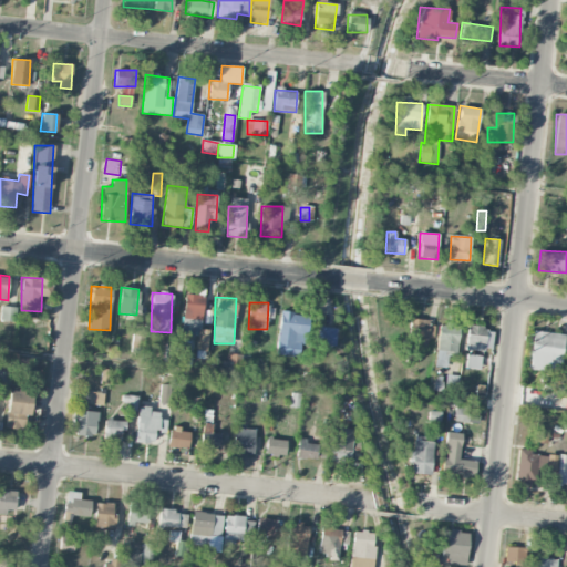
[(0,320),(12,322),(14,307),(1,306),(0,320)]
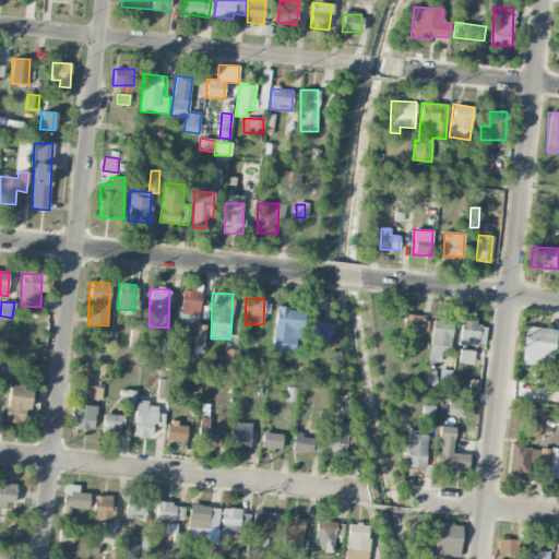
[(272,351),(298,353),(302,310),(276,308),(272,351)]
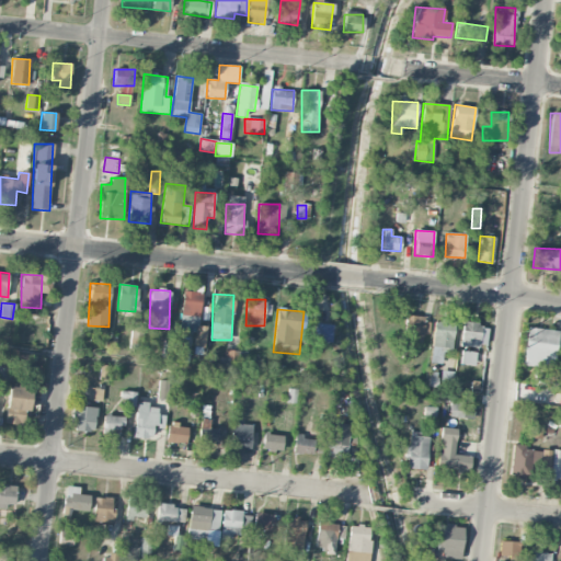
[(407,317),(405,325),(400,325),(398,353),(416,355),(419,334),(428,335),(431,319),(407,317)]
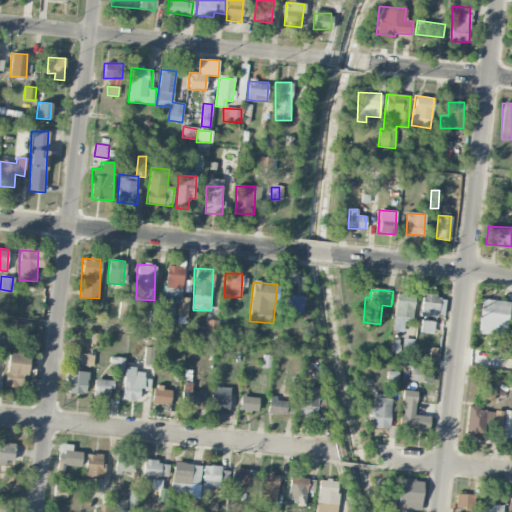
[(395,293),(393,332),(404,332),(404,322),(413,322),(414,294),(395,293)]
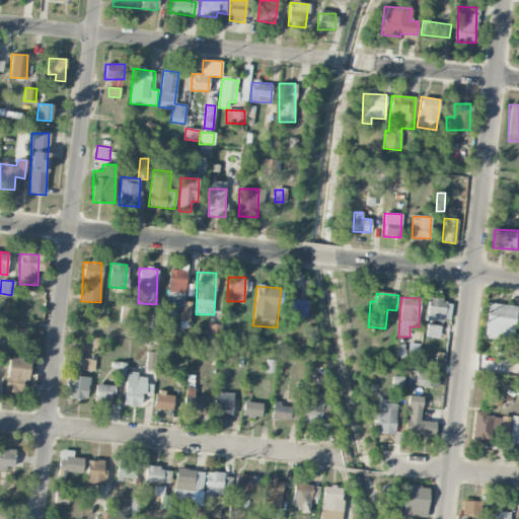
[(452,302),(428,298),(425,318),(449,321),(452,302)]
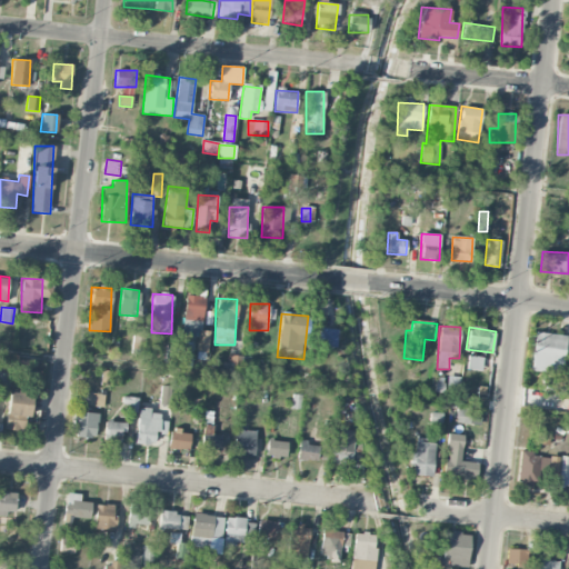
[(320,336),(319,336),(320,347),(337,346),(337,328),(319,329),(320,336)]
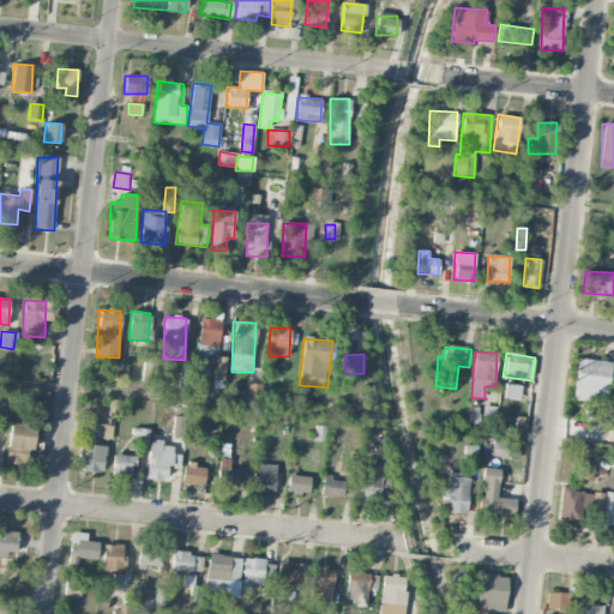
[(226,357),(217,357),(216,379),(224,380),(226,357)]
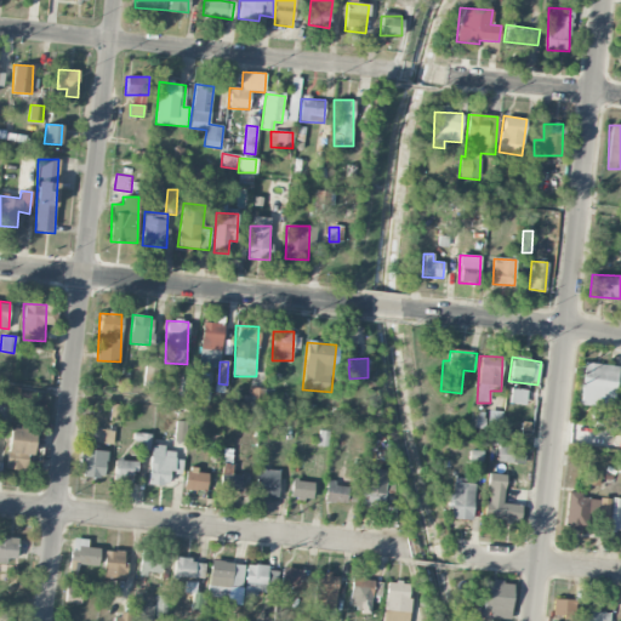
[(615,408),(616,365),(582,364),(580,406),(615,408)]
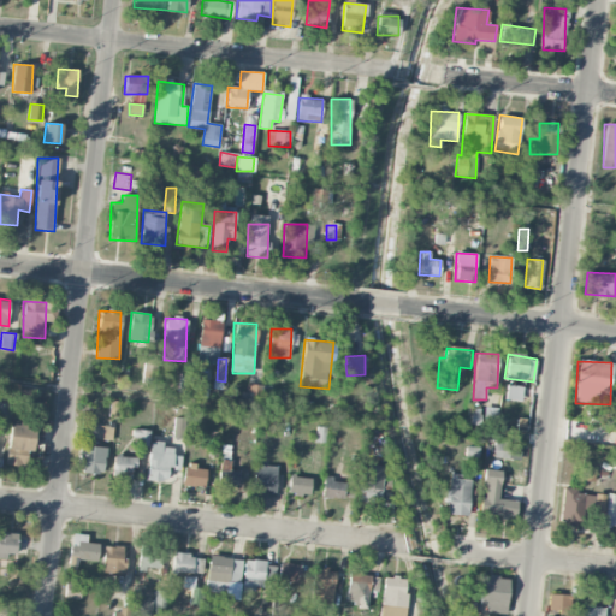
[(243,402),(261,403),(262,385),(244,385),(243,402)]
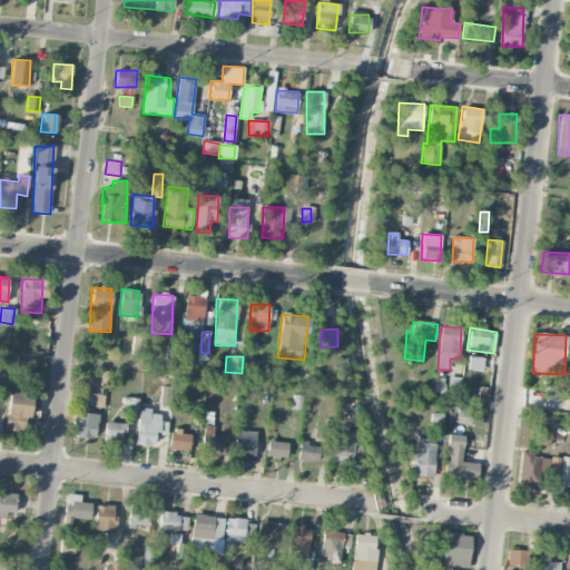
[(468,370),(479,371),(479,357),(469,356),(468,370)]
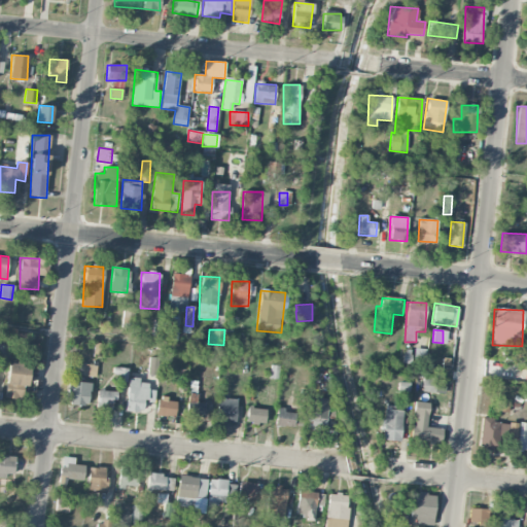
[(0,353),(8,354),(9,334),(0,334),(0,353)]
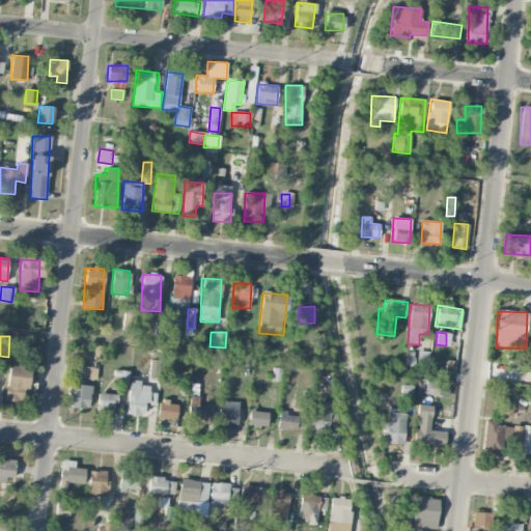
[(164,379),(164,361),(150,360),(149,378),(164,379)]
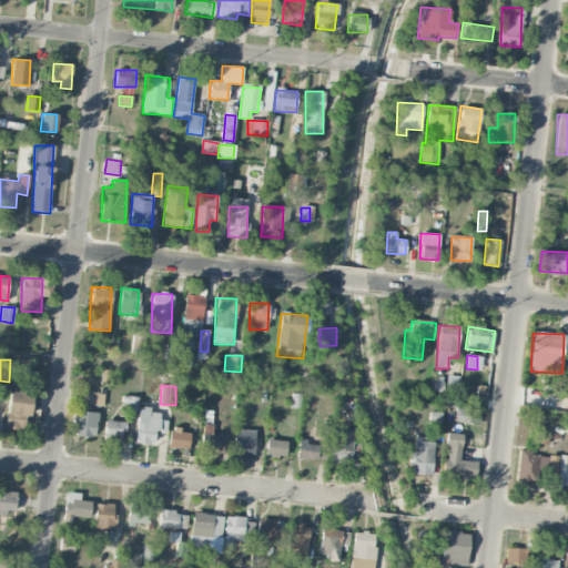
[(4,429),(23,432),(24,422),(29,422),(31,393),(9,391),(4,429)]
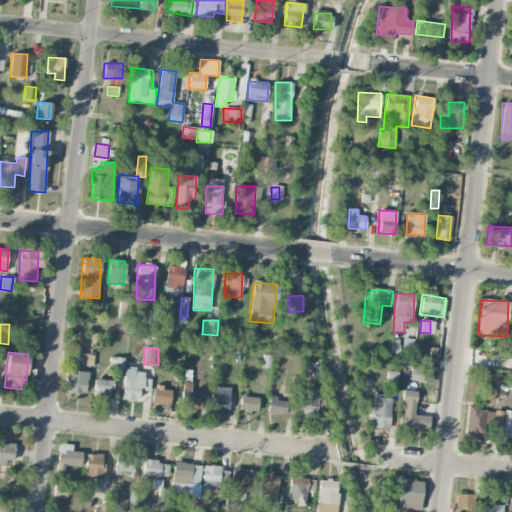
[(94,356),(81,354),(80,364),(92,366),(94,356)]
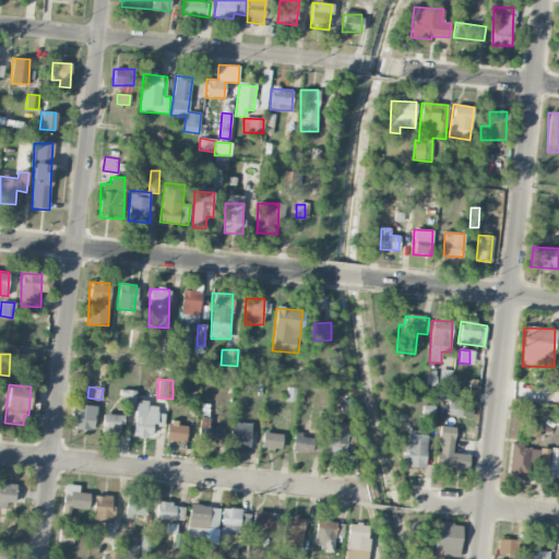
[(135,402),(133,436),(152,437),(152,425),(157,425),(157,406),(146,406),(146,402),(135,402)]
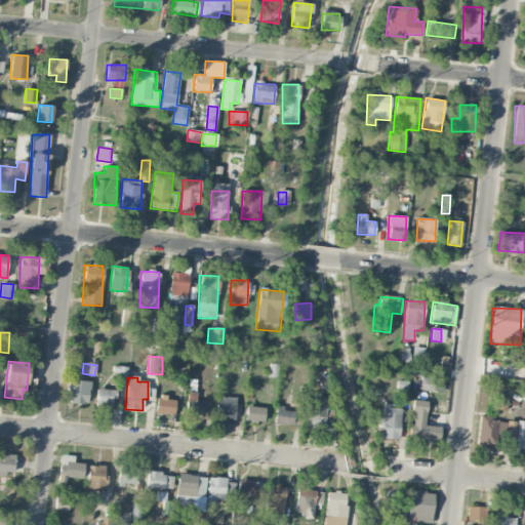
[(420,391),(442,392),(443,377),(421,377),(420,391)]
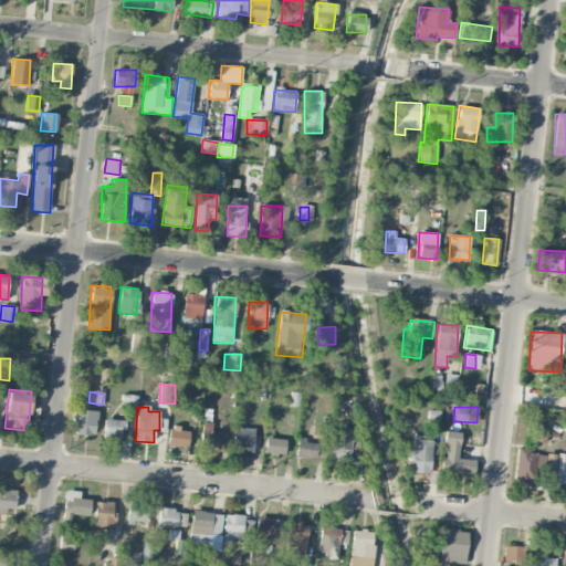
[(96,411),(74,410),(73,435),(95,436),(96,411)]
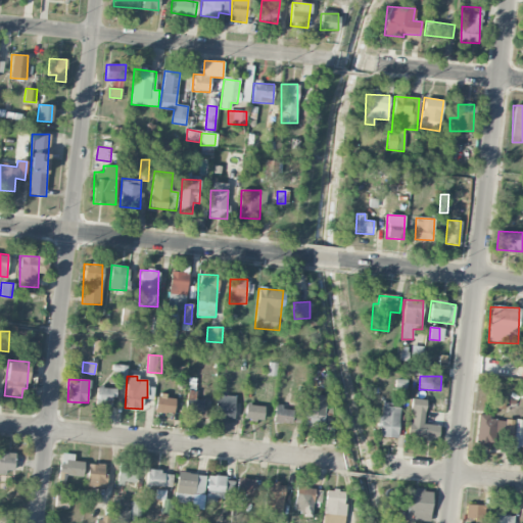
[(95,405),(112,408),(114,389),(97,387),(95,405)]
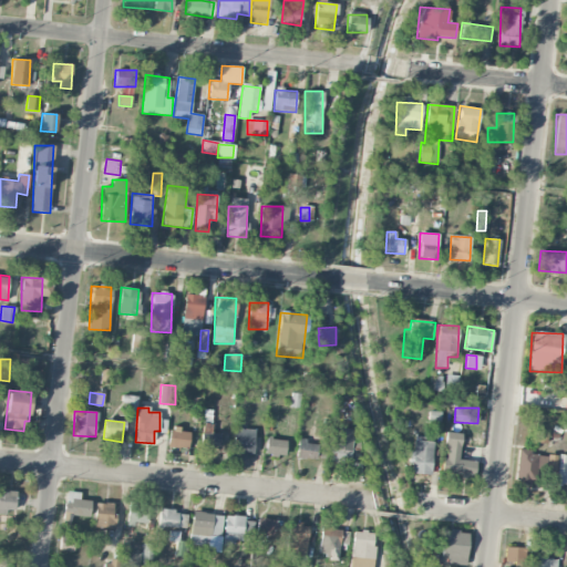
[(220,434),(212,434),(212,424),(202,424),(202,450),(219,450),(220,434)]
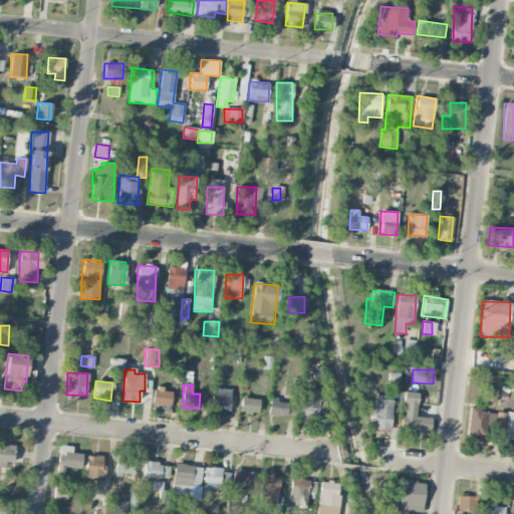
[(154,389),(153,406),(171,407),(172,390),(154,389)]
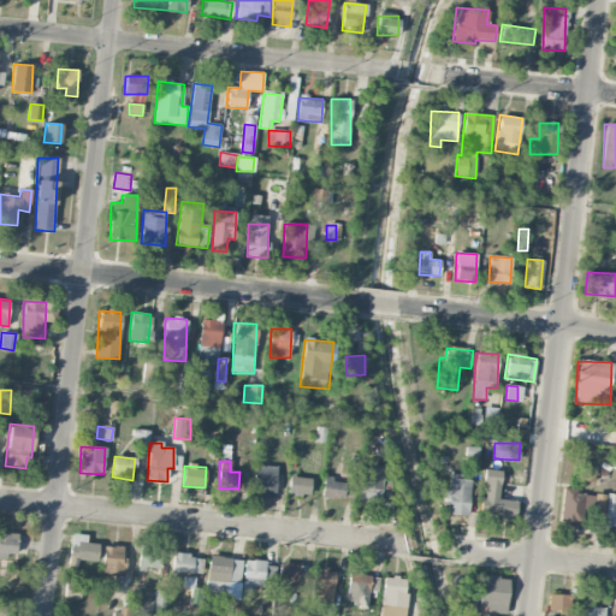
[(498,499),(502,472),(484,469),(481,485),(484,485),(480,513),(514,519),(516,502),(498,499)]
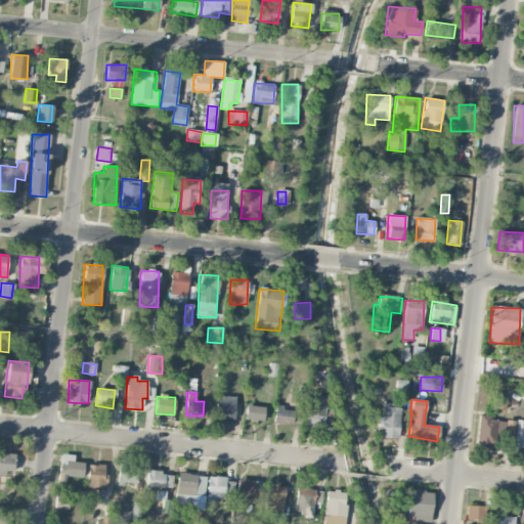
[(215,420),(233,420),(234,404),(216,403),(215,420)]
